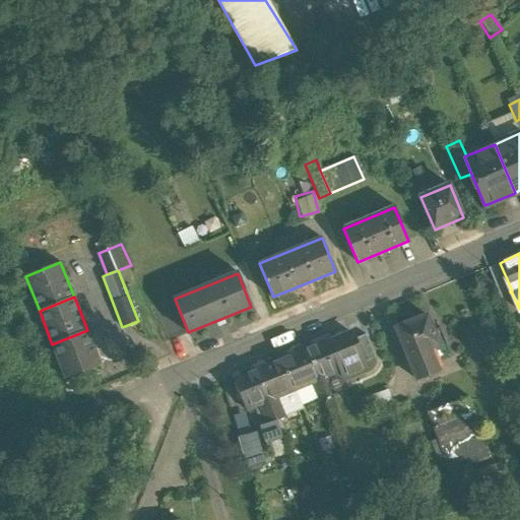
[(426,317),(396,329),(416,381),(439,372),(435,363),(450,356),(439,328),(432,331),(426,317)]
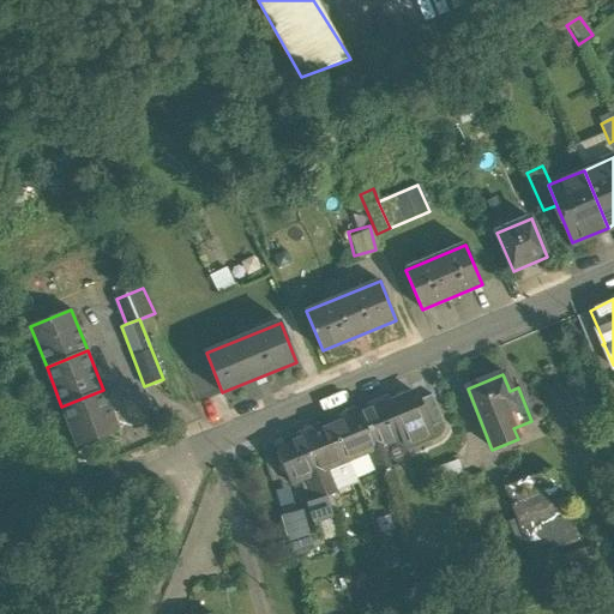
[(103,390),(61,407),(78,447),(119,432),(103,390)]
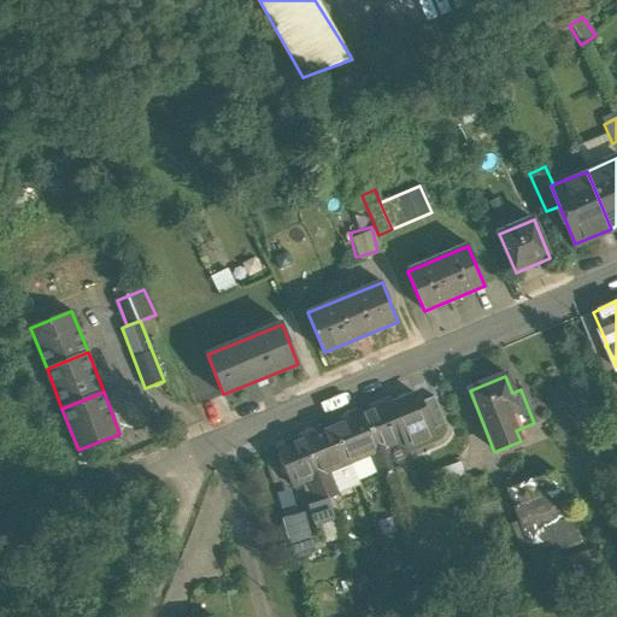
[(417,395),(392,406),(406,440),(405,440),(407,446),(434,435),(432,429),(421,404),(417,395)]
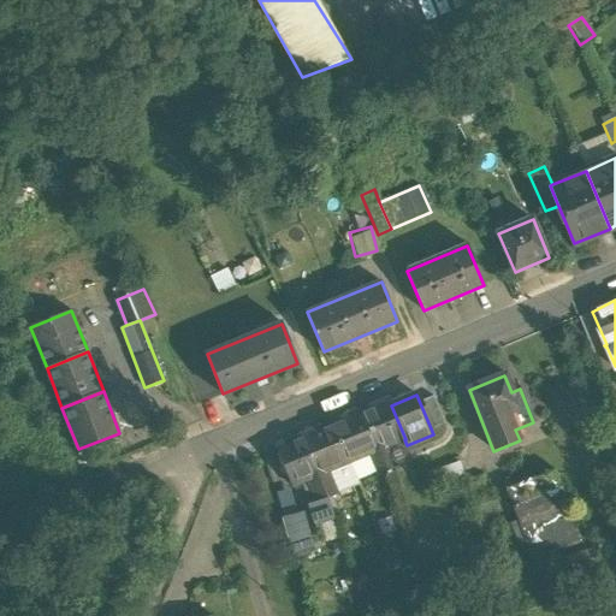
[(433,397),(420,403),(431,428),(444,422),(433,397)]
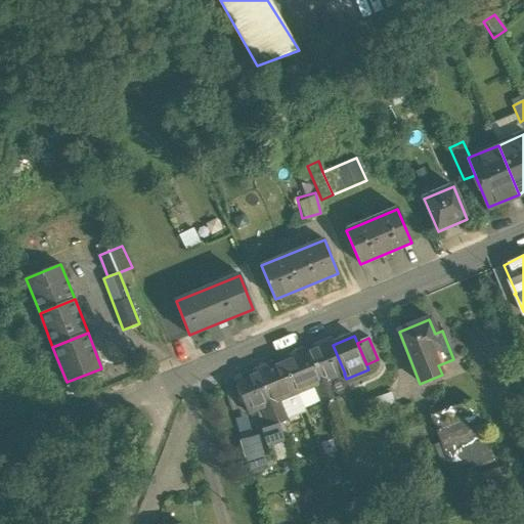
[(331,339),(305,350),(312,366),(316,365),(323,383),(344,374),(345,374),(333,345),(331,339)]
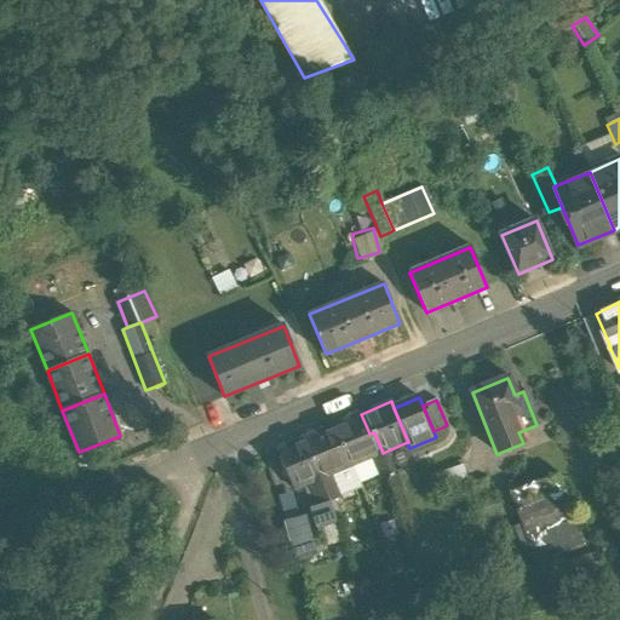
[(361,414),(334,425),(351,466),(372,458),(383,453),(374,432),(369,434),(361,414)]
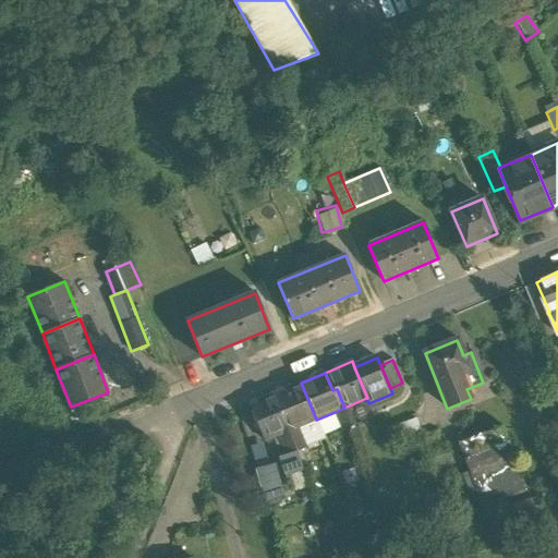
[(316,420),(301,383),(277,392),(284,411),(280,412),(289,432),(298,427),(316,420)]
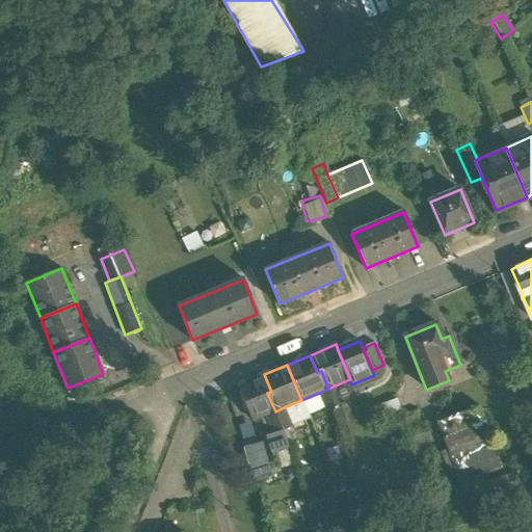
[(264,374),(237,386),(253,421),(265,416),(275,411),(267,393),(271,392),(264,374)]
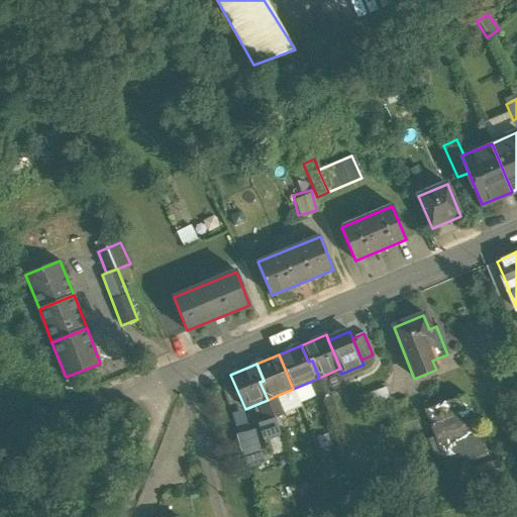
[(319,378),(310,382),(318,401),(327,397),(319,378)]
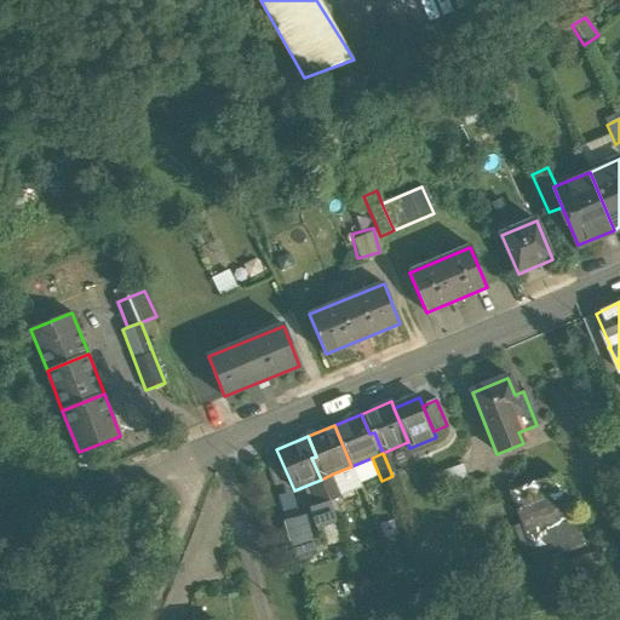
[(340,498),(331,475),(321,480),(331,503),(340,498)]
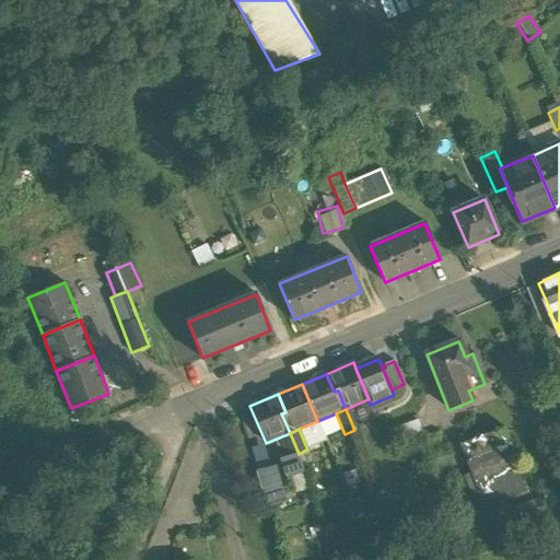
[(504,429),(461,445),(471,475),(465,478),(471,497),(478,493),(486,514),(492,512),(491,506),(527,493),(504,429)]
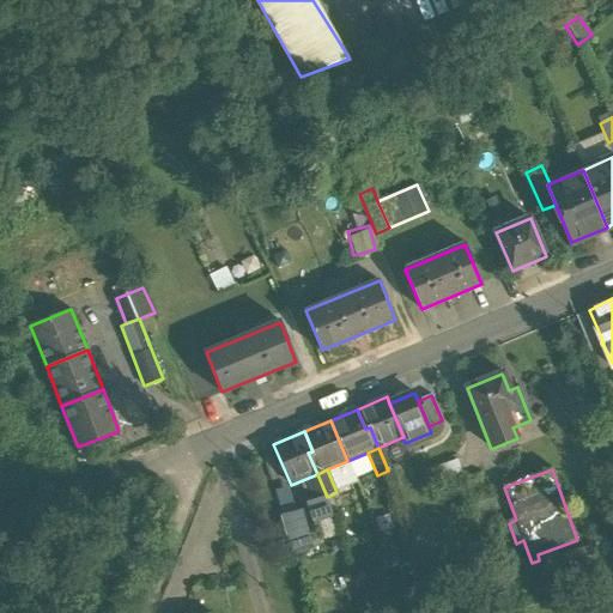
[(317,474),(305,479),(315,501),(315,502),(327,497),(317,474)]
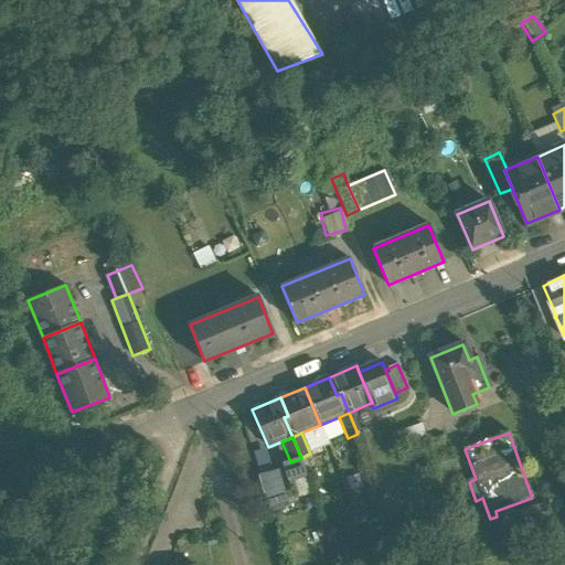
[(441,437),(428,441),(435,466),(448,461),(441,437)]
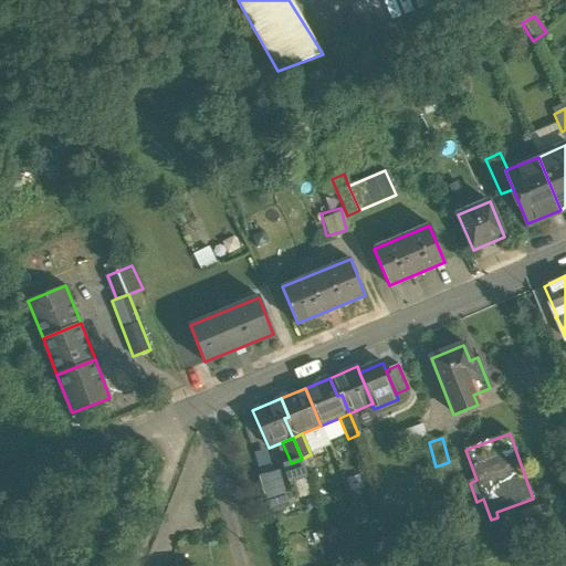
[(302,459),(291,463),(291,462),(283,464),(289,484),(307,478),(302,459)]
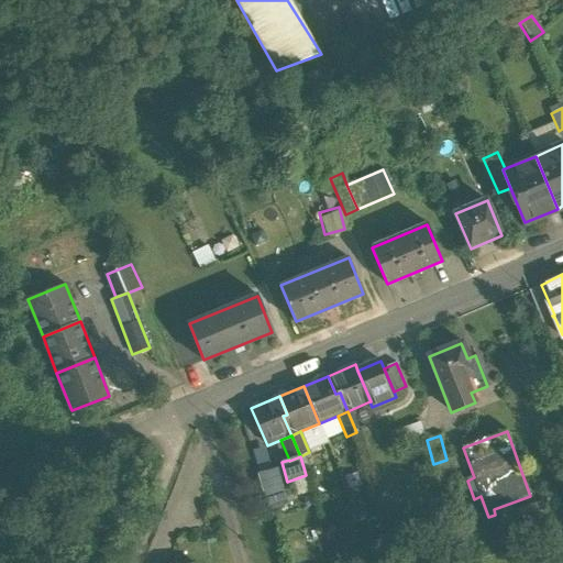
[(446,460),(433,464),(439,484),(452,481),(446,460)]
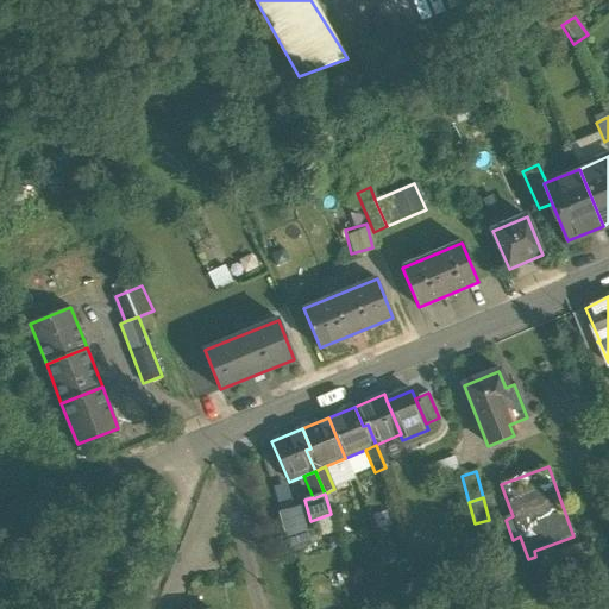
[(300,508),(280,514),(287,540),(308,534),(300,508)]
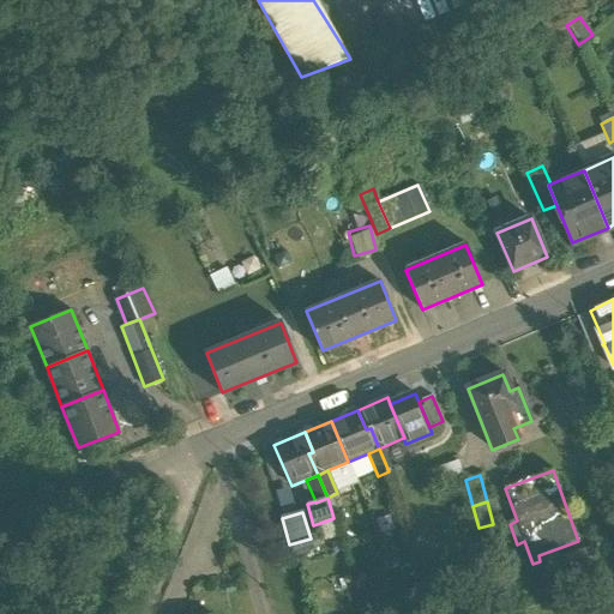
[(593,549),(566,558),(571,572),(596,564),(593,549)]
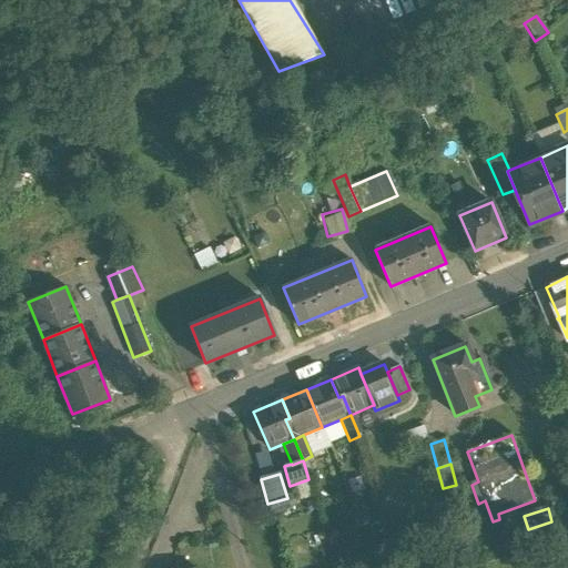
[(524,516),(514,519),(517,533),(528,529),(524,516)]
